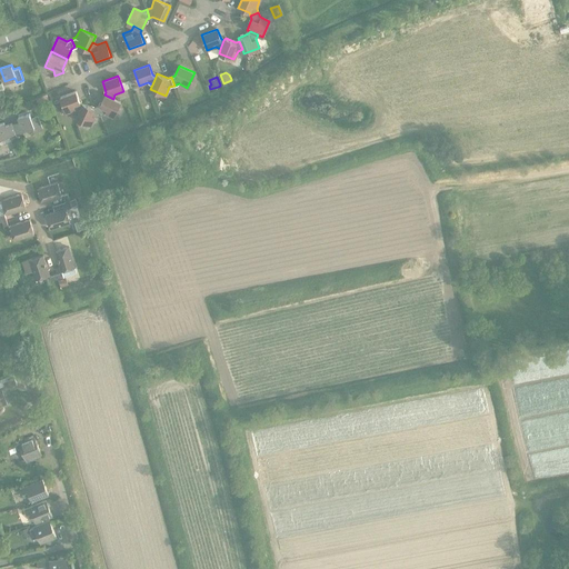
[(75,109),(79,111),(82,103),(79,101),(76,91),(60,97),(66,112),(75,109)]
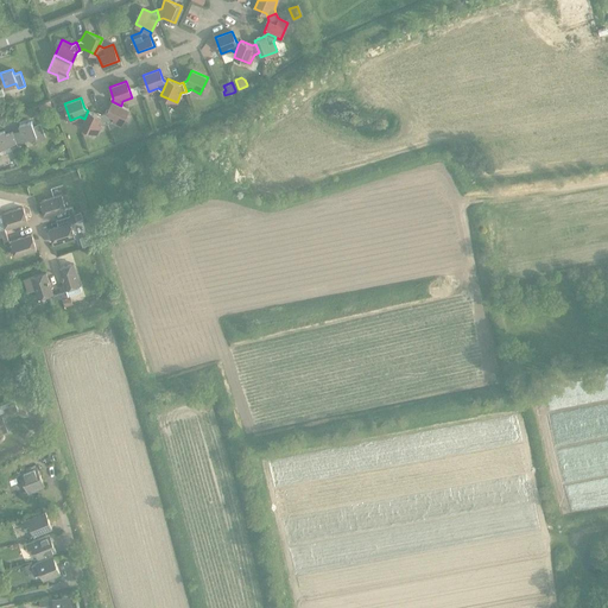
[(50,101),(38,105),(40,111),(52,106),(50,101)]
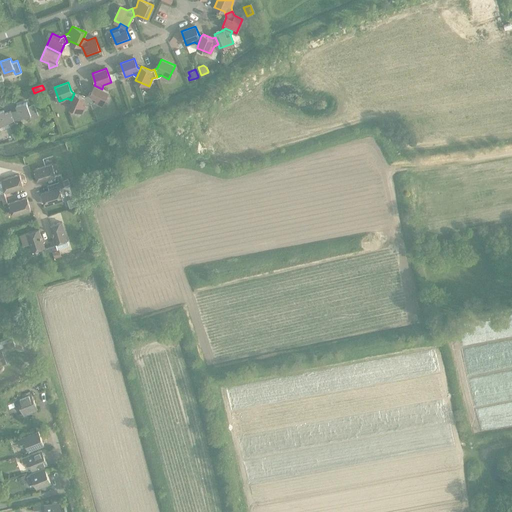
[(90,95),(87,96),(90,103),(94,102),(102,105),(108,92),(102,89),(94,85),(90,95)]
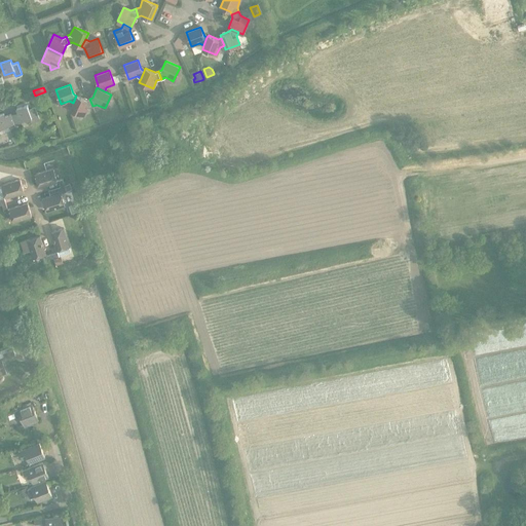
[(76,96),(73,103),(70,109),(84,116),(87,108),(92,106),(89,99),(85,100),(76,96)]
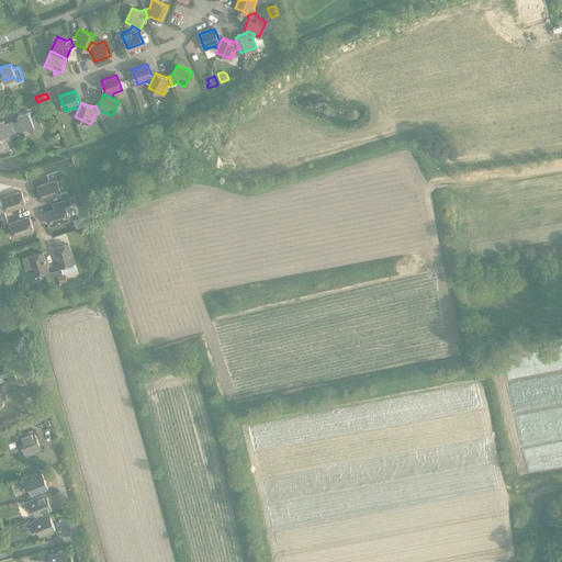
[(18,115),(22,128),(33,125),(34,130),(41,127),(36,114),(31,116),(29,112),(18,115)]
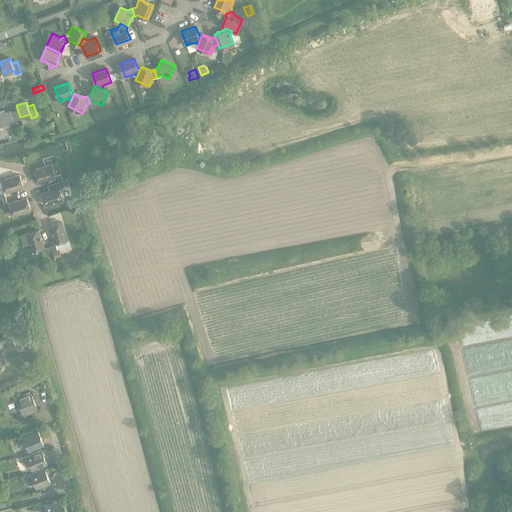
[(0,124),(7,122),(14,120),(10,111),(4,113),(3,110),(0,110),(0,124)]
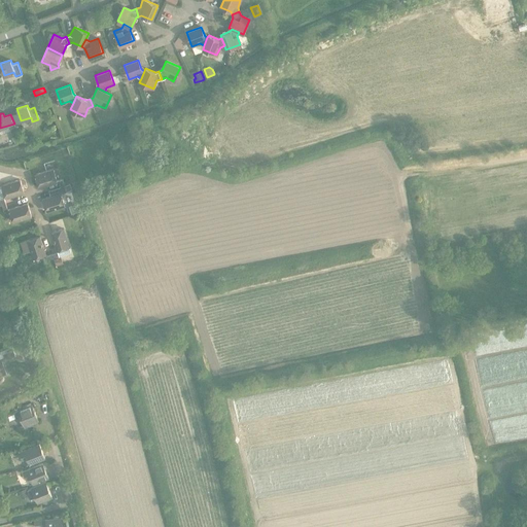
[(35,175),(39,186),(57,181),(53,169),(35,175)]
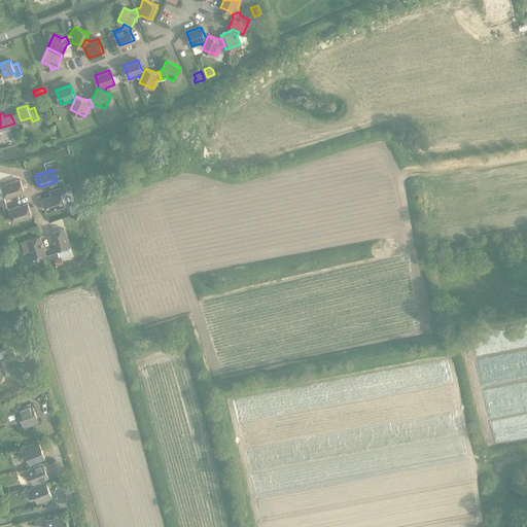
[(2,185),(5,198),(23,191),(20,179),(2,185)]
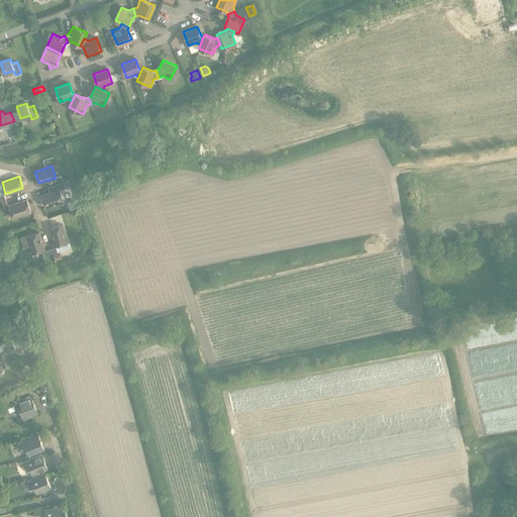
[(41,195),(45,207),(63,201),(59,189),(41,195)]
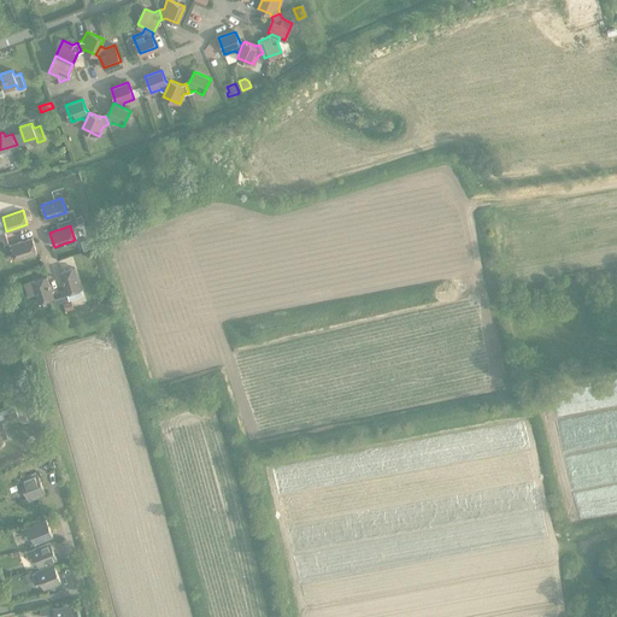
[(11,245),(16,259),(36,252),(31,239),(11,245)]
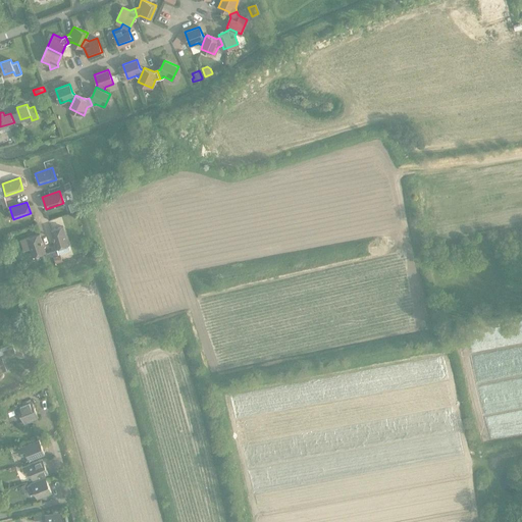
[(62,226),(51,230),(56,248),(57,250),(58,254),(59,253),(69,250),(68,244),(62,226)]
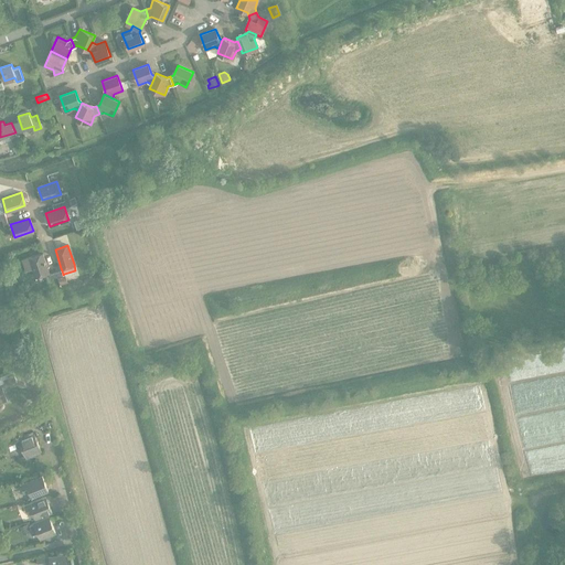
[(29,257),(35,276),(49,273),(42,253),(29,257)]
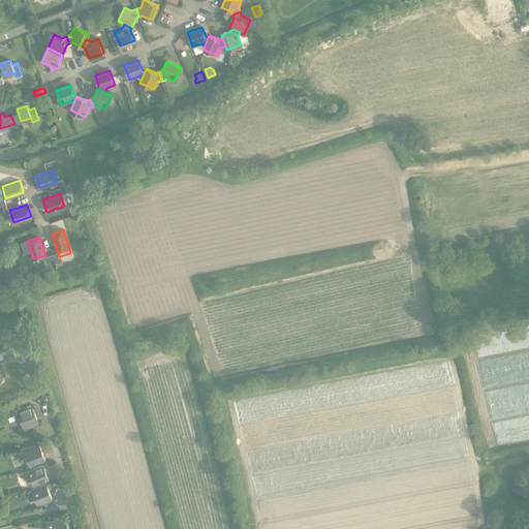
[(59,257),(53,258),(55,265),(62,262),(60,256),(59,257)]
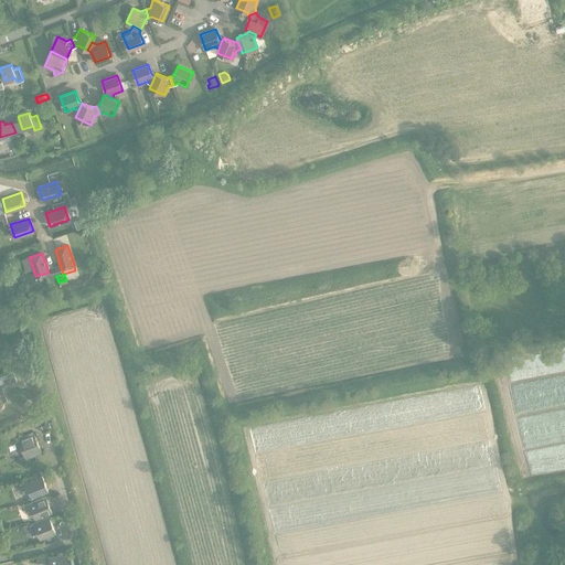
[(14,376),(7,380),(10,387),(17,384),(14,376)]
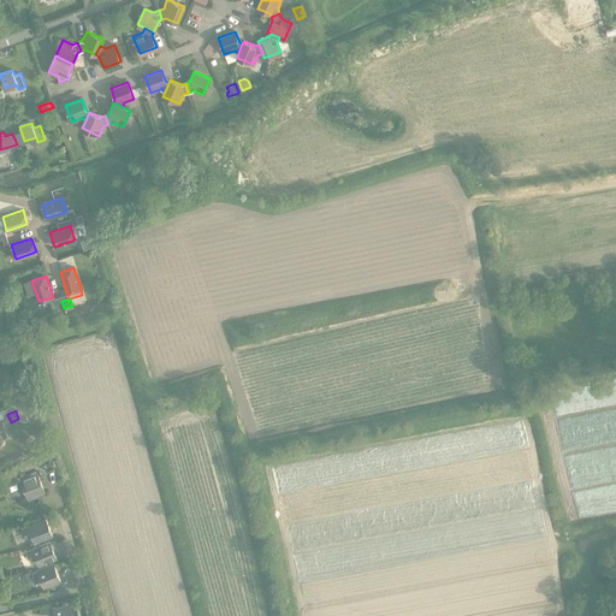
[(16,483),(17,484),(18,489),(23,487),(27,497),(43,490),(37,474),(16,483)]
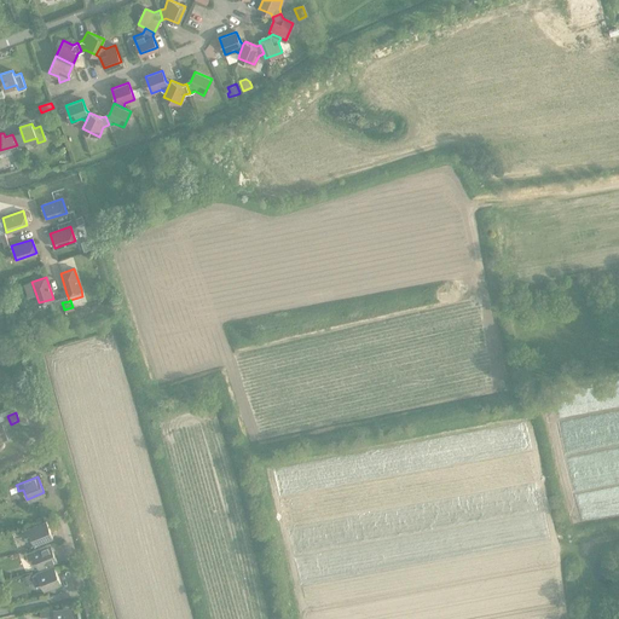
[(52,538),(46,521),(23,530),(27,539),(32,538),(34,545),(52,538)]
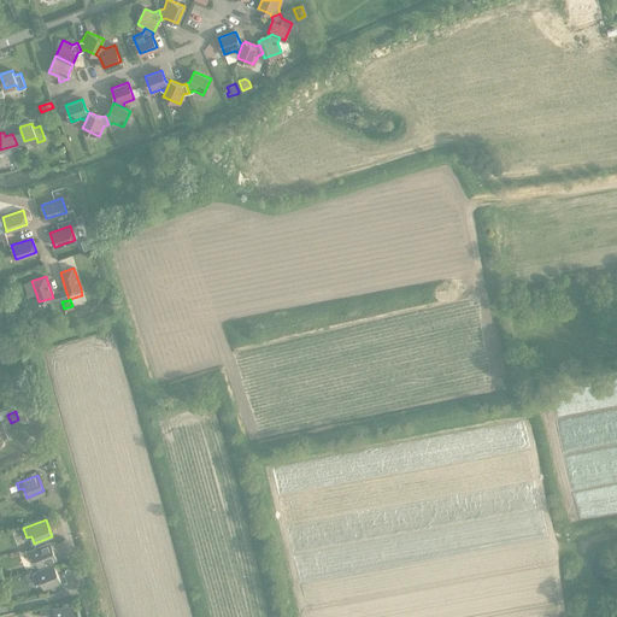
[(43,564),(57,559),(50,542),(27,551),(30,560),(35,558),(39,566),(43,564)]
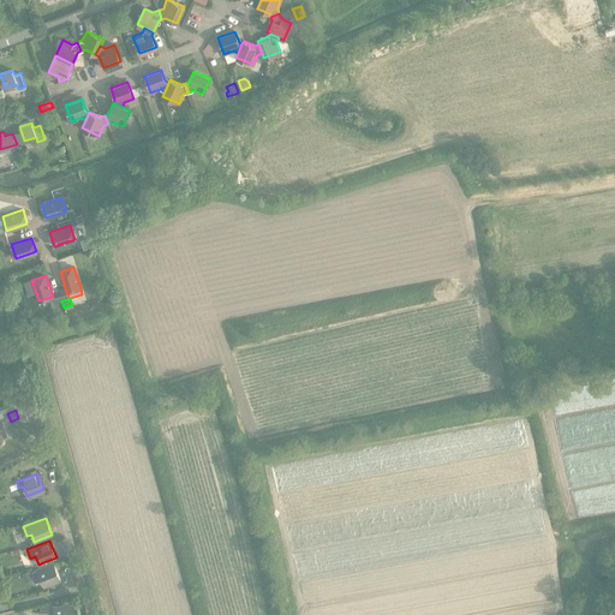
[(31,572),(35,579),(40,577),(43,586),(60,579),(53,562),(31,572)]
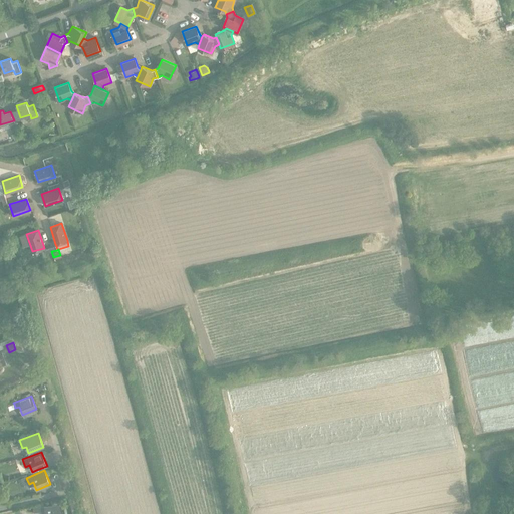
[(25,476),(17,479),(21,486),(28,484),(25,476)]
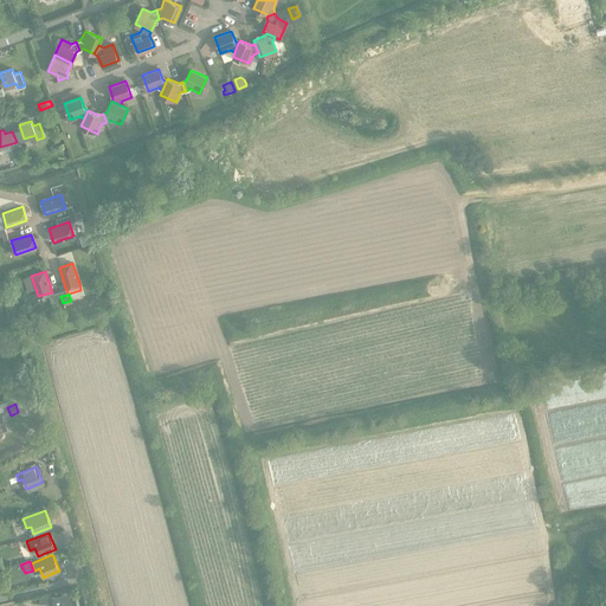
[(47,605),(53,605),(52,605),(71,605),(70,595),(47,598),(47,597),(39,598),(39,605),(47,605)]
